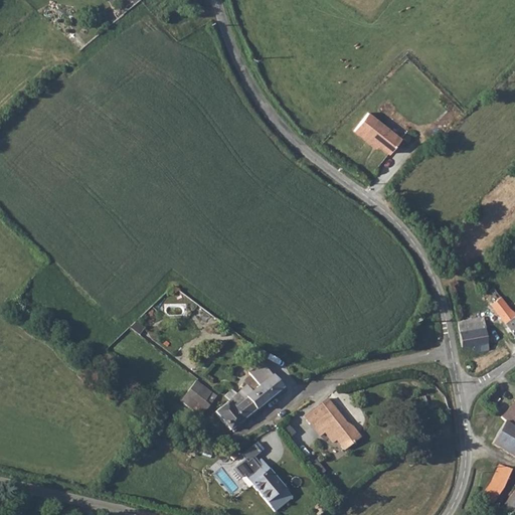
[(173,28),(176,33),(193,23),(190,18),(173,28)]
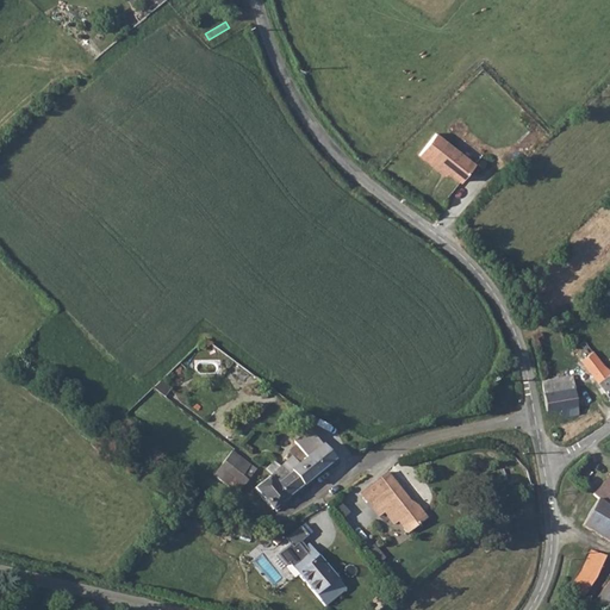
[(475,166),(436,136),(419,157),(443,174),(446,172),(462,184),(475,166)]
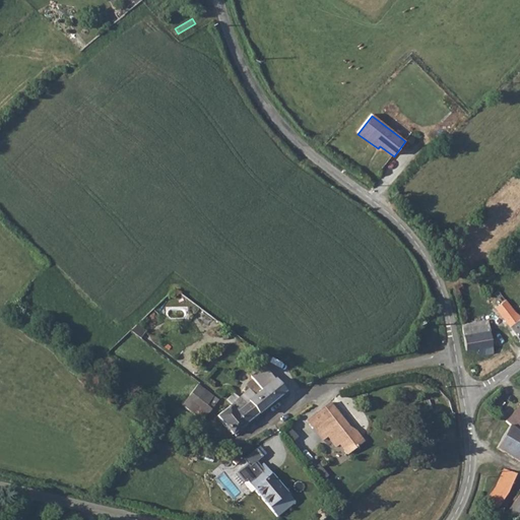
[(174,289),(169,294),(174,299),(179,293),(174,289)]
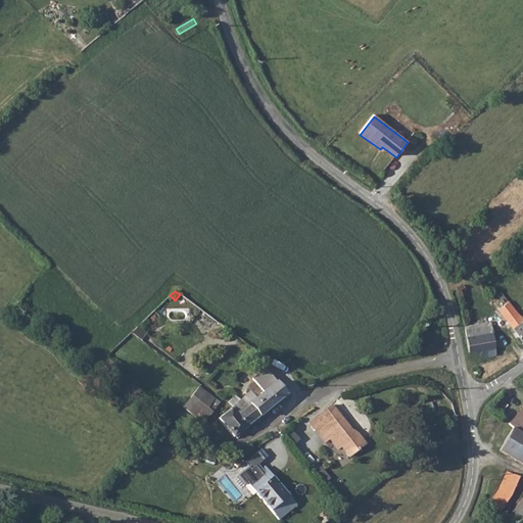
[(502,292),(495,296),(503,306),(500,308),(520,336),(522,339),(522,318),(518,314),(502,292)]
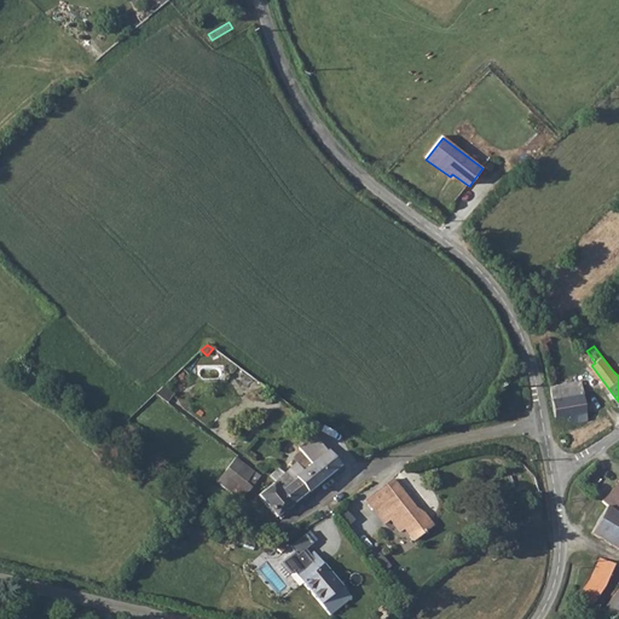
[(584,382),(554,388),(557,410),(589,403),(584,382)]
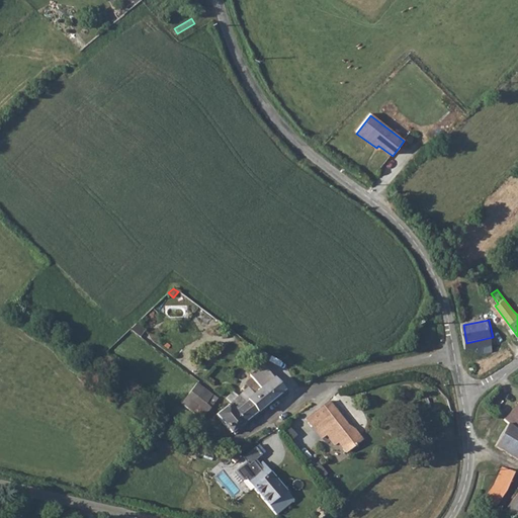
[(493,337),(466,343),(467,350),(481,347),(493,345),(493,337)]
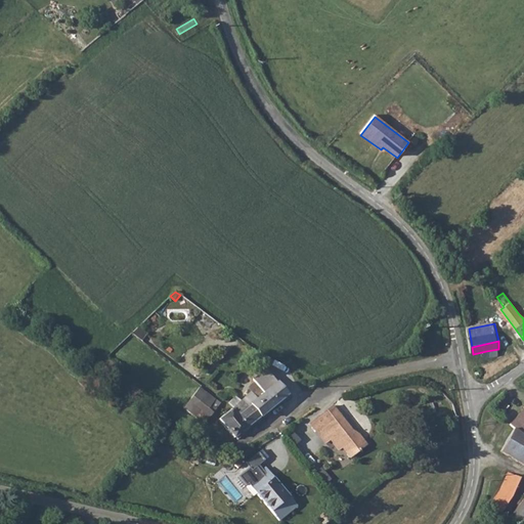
[(498,349),(486,351),(488,359),(500,357),(498,349)]
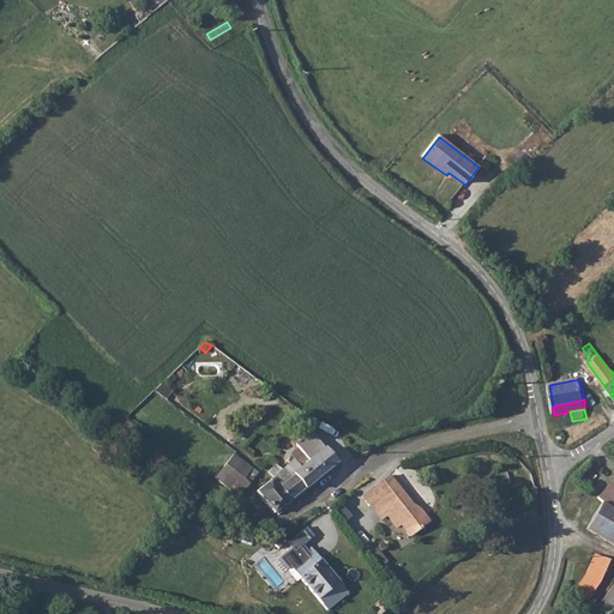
[(294,458),(283,469),(289,475),(293,473),(305,487),(321,474),(337,461),(318,440),(312,432),(296,444),(300,447),(308,458),(300,465),(294,458)]
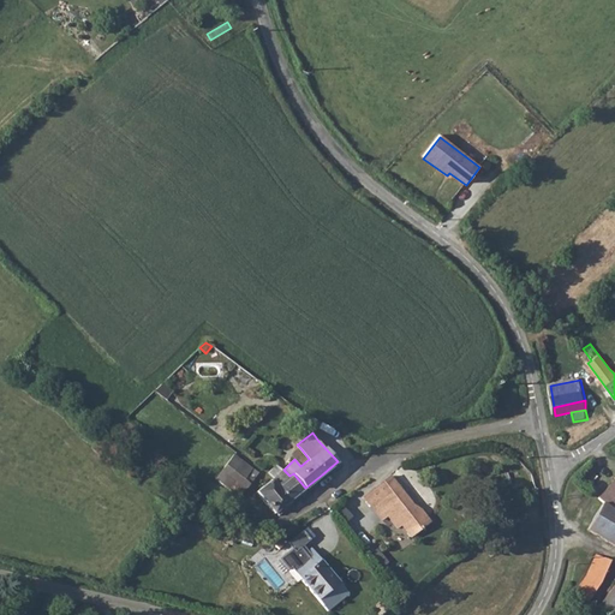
[(294,459),(300,466),(309,459),(300,448),(292,457),(294,459)]
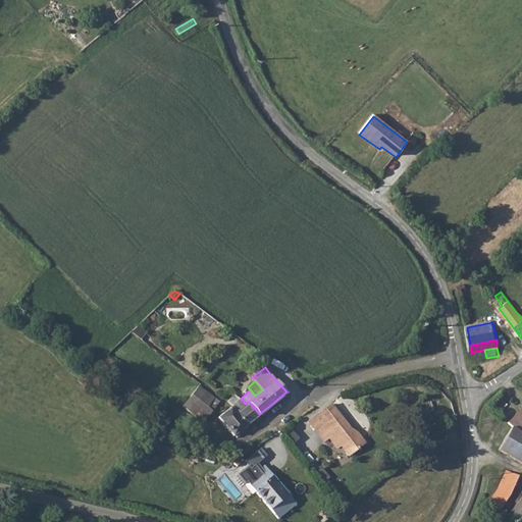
[(199,386),(185,405),(203,420),(218,402),(199,386)]
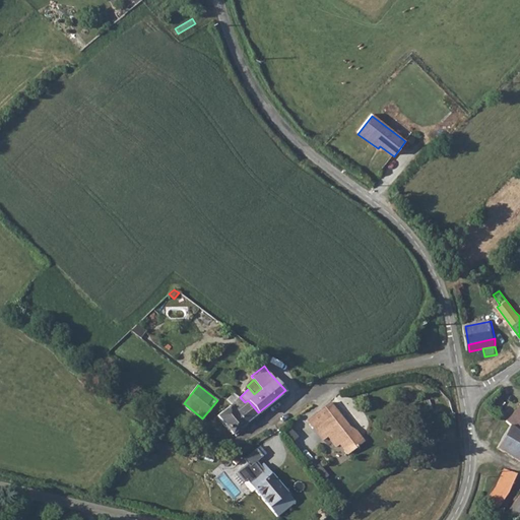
[(240,397),(235,392),(229,398),(232,402),(216,413),(231,431),(233,429),(237,435),(245,429),(242,425),(258,412),(248,400),(245,402),(240,397)]
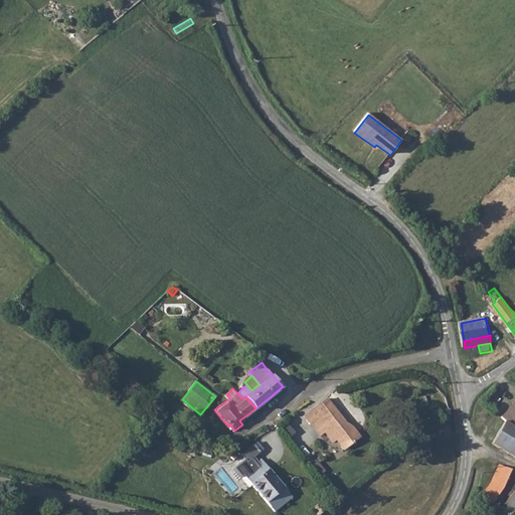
[(328,402),(307,420),(312,426),(316,423),(335,445),(338,443),(346,452),(362,438),(353,428),(347,424),(328,402)]
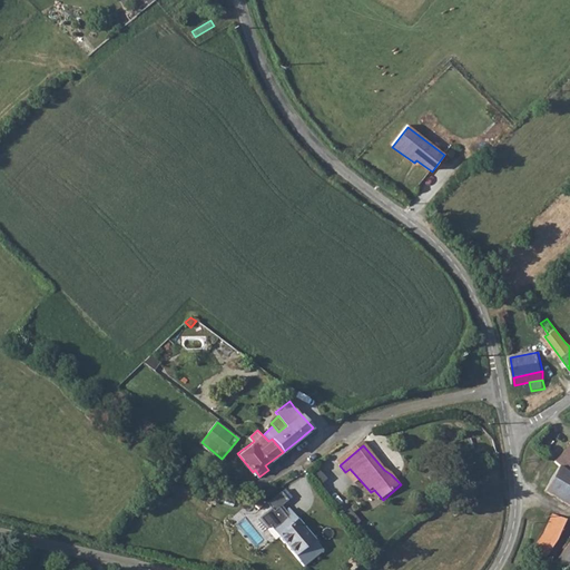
[(569,446),(556,461),(560,467),(569,471),(569,446)]
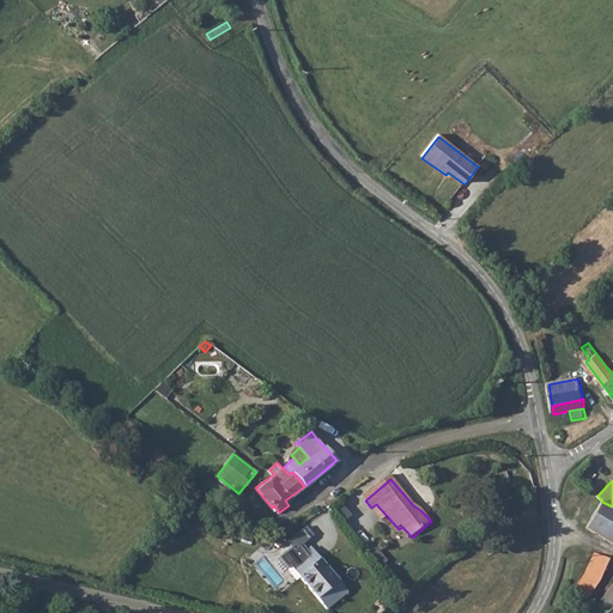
[(595,517),(589,530),(612,544),(612,507),(602,502),(595,517)]
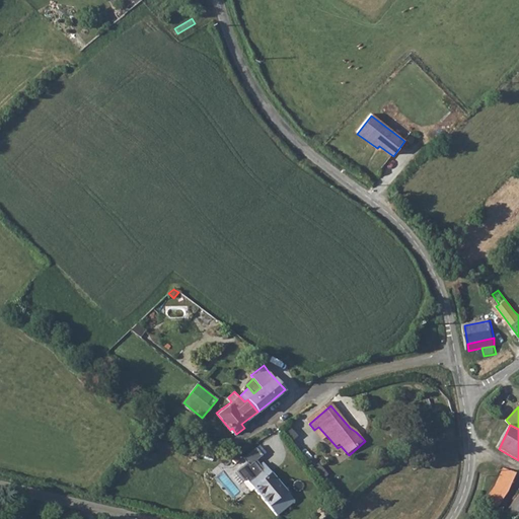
[(248,463),(239,470),(276,516),(293,501),(264,463),(261,464),(257,460),(264,455),(257,449),(244,458),(248,463)]
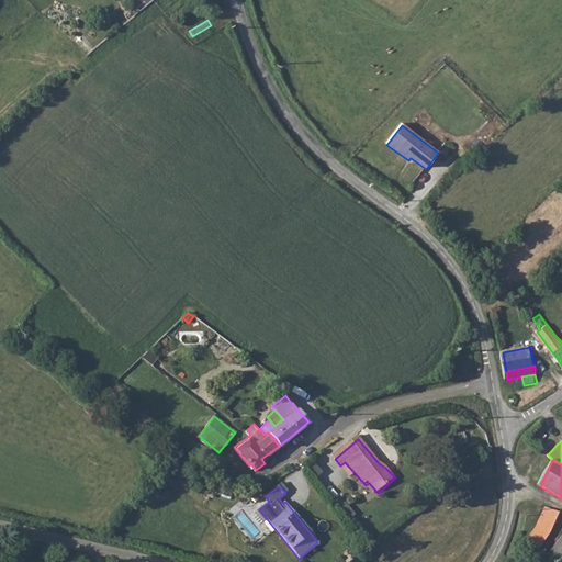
[(536,528),(527,542),(542,553),(548,544),(547,537),(560,515),(548,509),(536,528)]
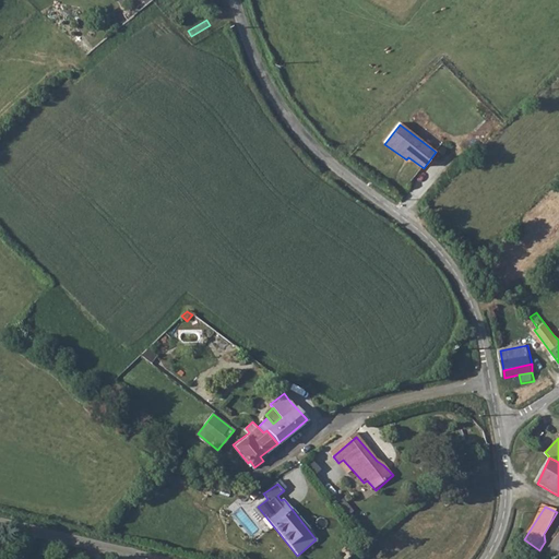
[(558,558),(558,530),(542,554),(548,558),(558,558)]
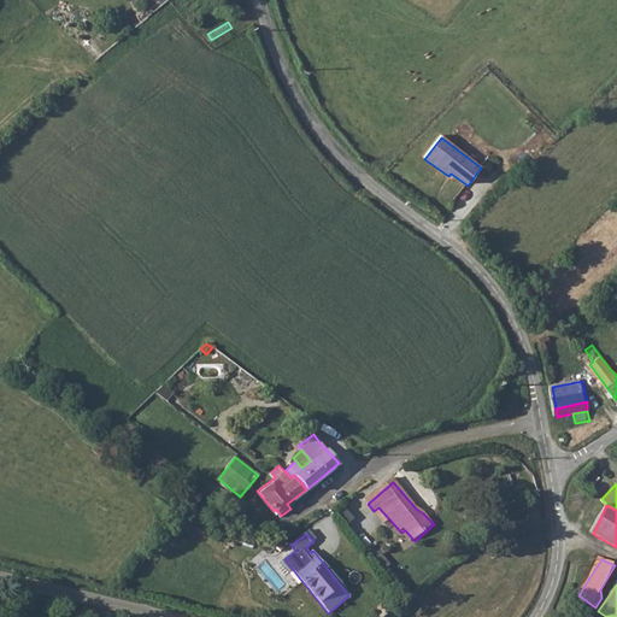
All buildings are outlined.
